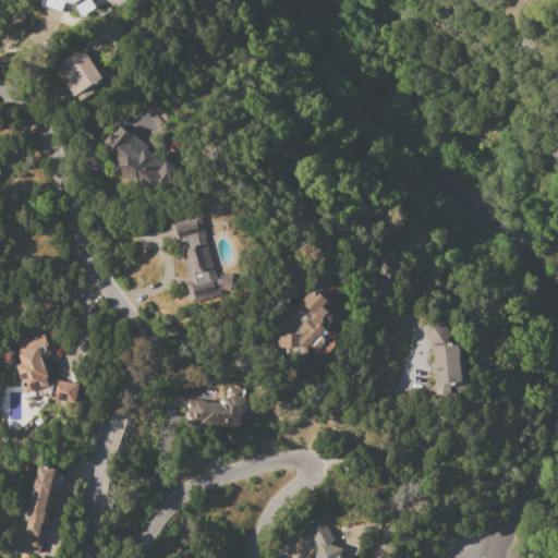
[(41,5),(43,0),(89,0),(96,8),(81,19),(72,5),(70,10),(64,8),(62,13),(57,11),(56,13),(46,10),(46,8),(41,5)]
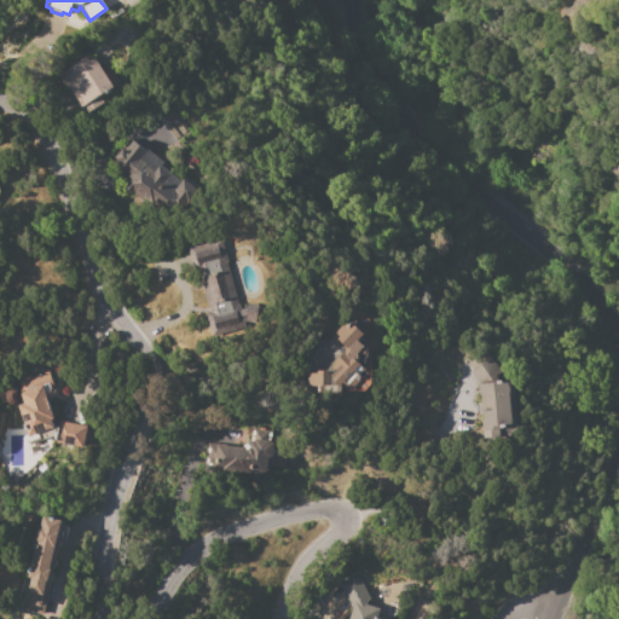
[(86,57),(90,62),(94,58),(114,86),(80,108),(70,93),(73,92),(68,86),(65,87),(58,76),(86,57)]
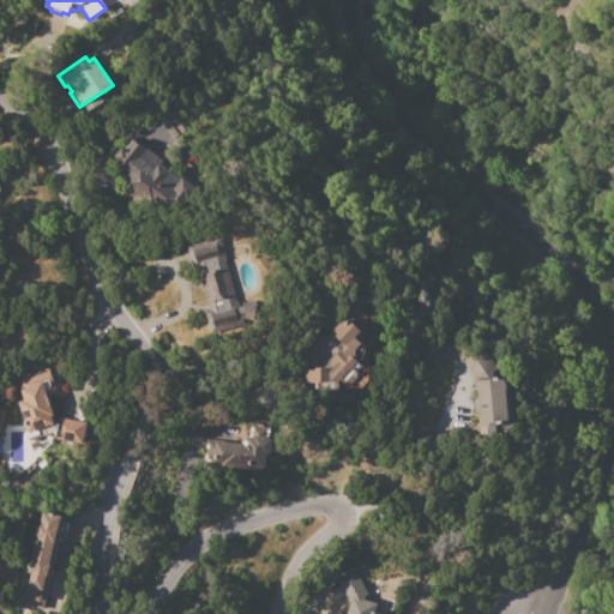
[(145,149),(139,157),(145,162),(144,163),(152,169),(154,168),(167,179),(164,181),(172,187),(179,178),(194,190),(179,208),(173,203),(166,211),(146,197),(142,202),(122,186),(130,178),(113,164),(115,161),(109,156),(120,143),(125,148),(132,139),(145,149)]
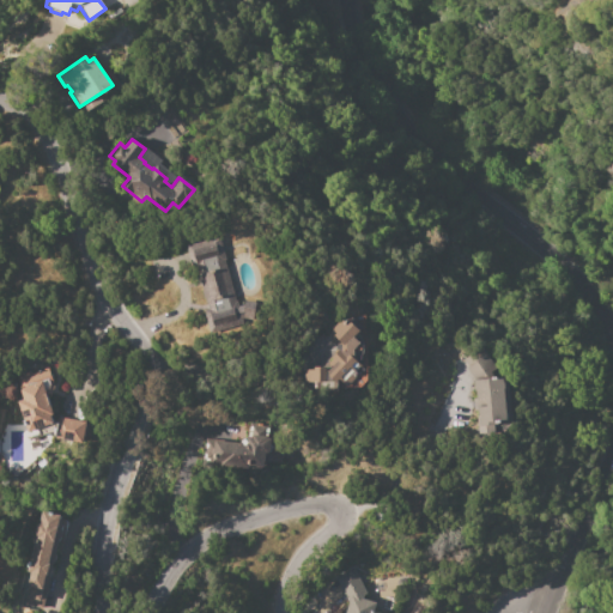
[(244,302),(255,303),(254,311),(249,310),(249,314),(243,317),(246,323),(225,329),(224,325),(208,329),(204,310),(208,309),(195,262),(190,263),(186,246),(214,237),(219,254),(224,253),(226,261),(224,261),(236,302),(237,301),(238,307),(243,305),(244,302)]
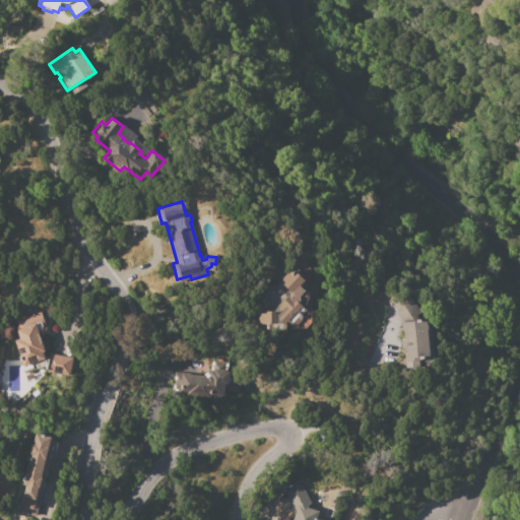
[(286,324),(286,329),(269,330),(269,324),(257,324),(257,314),(266,314),(266,312),(277,312),(278,314),(279,314),(281,313),(280,307),(282,305),(281,304),(287,298),(295,299),(295,296),(282,283),(284,281),(281,278),(289,271),(293,273),(296,270),(306,281),(301,286),(305,290),(307,290),(308,287),(310,287),(310,300),(308,302),(308,305),(305,308),(307,310),(303,314),(305,317),(295,328),(288,322),(286,324)]
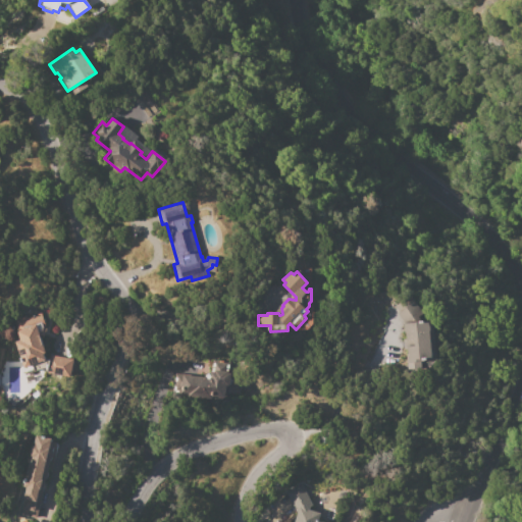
[(403,322),(398,314),(400,313),(395,306),(410,295),(423,313),(418,316),(422,322),(432,321),(436,361),(421,369),(407,370),(403,322)]
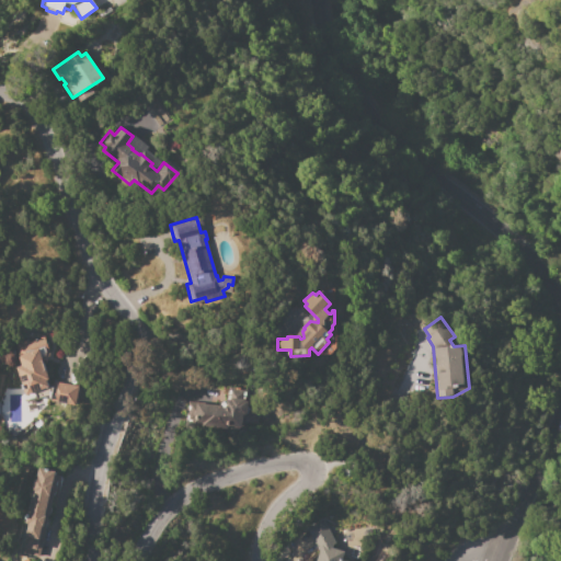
[(49,379),(46,380),(48,386),(52,387),(53,382),(79,387),(76,405),(50,401),(50,398),(46,400),(45,397),(36,400),(34,393),(25,397),(15,368),(16,367),(15,365),(21,364),(13,344),(26,339),(27,342),(44,336),(48,351),(46,352),(49,353),(46,362),(42,361),(49,379)]
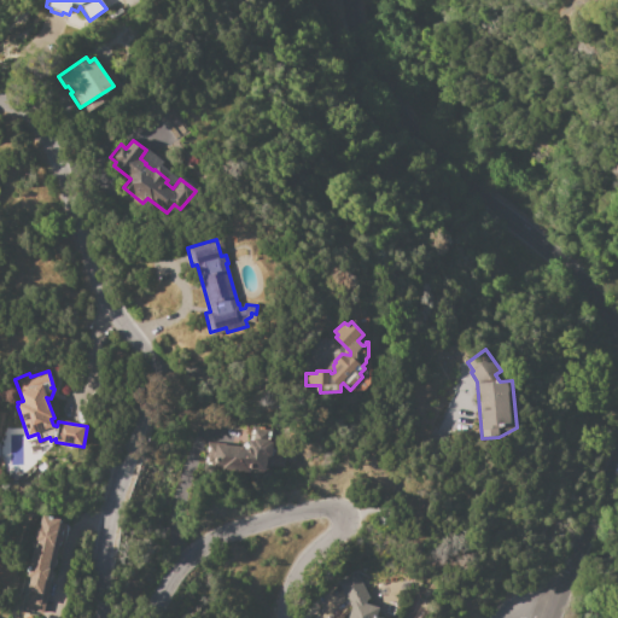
[(207,443),(249,447),(249,441),(250,441),(251,427),(273,430),(272,443),(273,443),(272,456),(269,456),(268,471),(264,471),(263,473),(255,472),(255,470),(254,470),(254,473),(227,471),(228,470),(214,468),(215,466),(204,466),(207,443)]
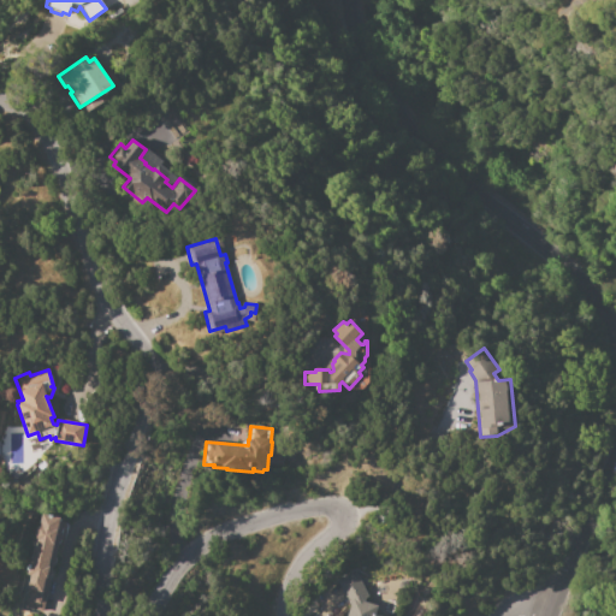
[(42,612),(23,608),(29,582),(28,581),(29,576),(27,575),(28,570),(27,570),(28,564),(29,564),(35,539),(34,534),(35,528),(39,526),(41,514),(48,515),(49,514),(53,515),(53,516),(61,519),(60,522),(66,523),(61,544),(59,543),(42,612)]
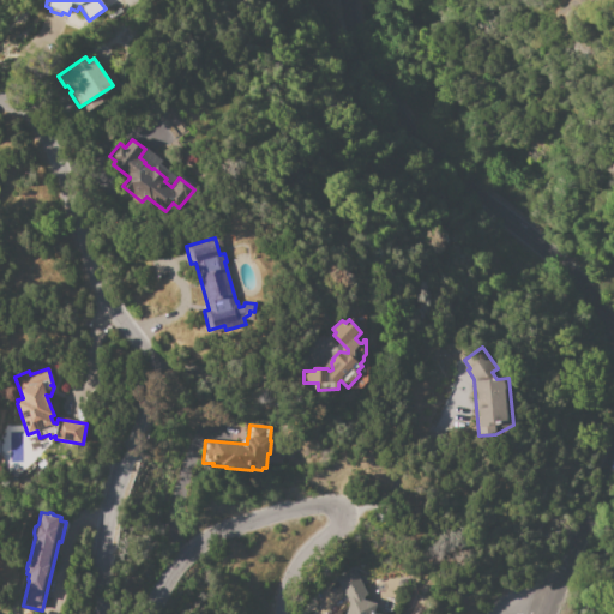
[(345,613),(349,605),(335,579),(353,570),(367,595),(365,596),(363,600),(378,605),(375,613),(379,613),(345,613)]
